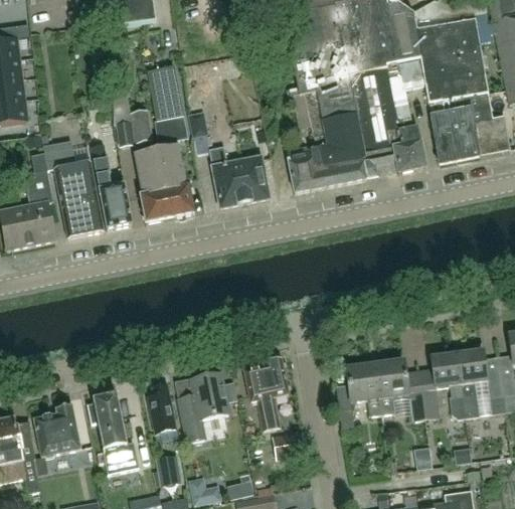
[(107,0),(110,25),(154,19),(151,0),(107,0)]
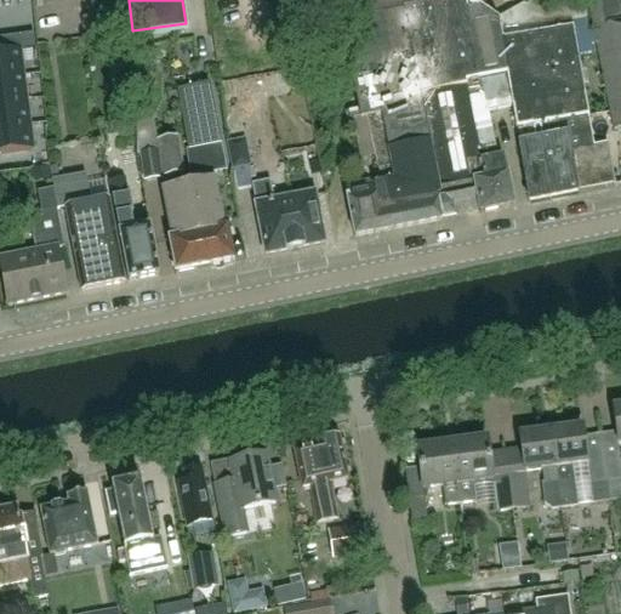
[(448,181),(454,180),(421,0),(334,0),(355,103),(343,106),(346,115),(365,112),(375,164),(376,164),(379,177),(368,180),(365,175),(349,178),(349,183),(345,183),(353,232),(377,227),(376,223),(375,219),(389,216),(389,221),(391,225),(440,215),(439,209),(453,206),(448,181)]
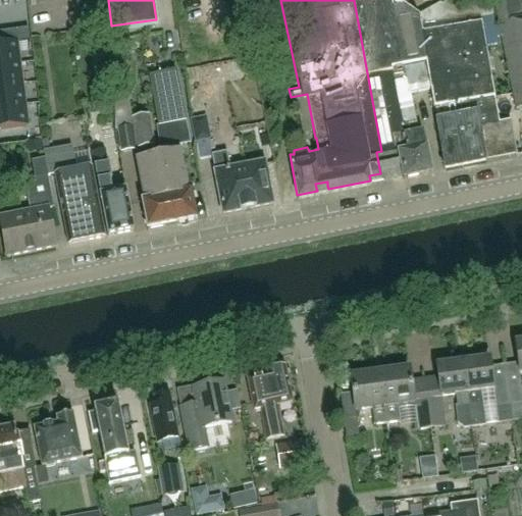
[(354,0),(381,151),(397,148),(402,174),(431,168),(423,125),(418,126),(416,116),(401,119),(400,109),(412,106),(407,83),(428,79),(424,57),(418,30),(422,29),(418,11),(403,0),(392,2),(392,0),(354,0)]
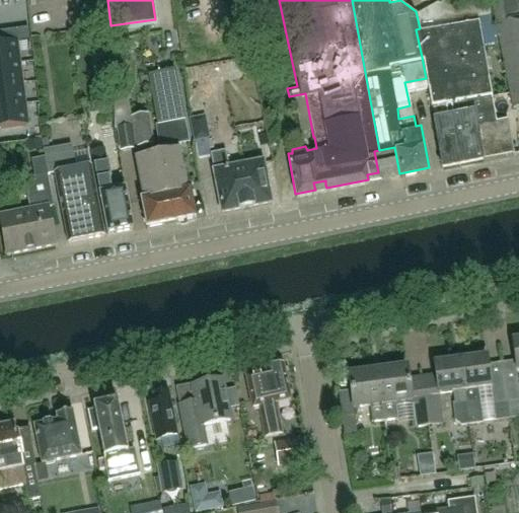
[(492,0),(513,103),(518,101),(518,0),(492,0)]
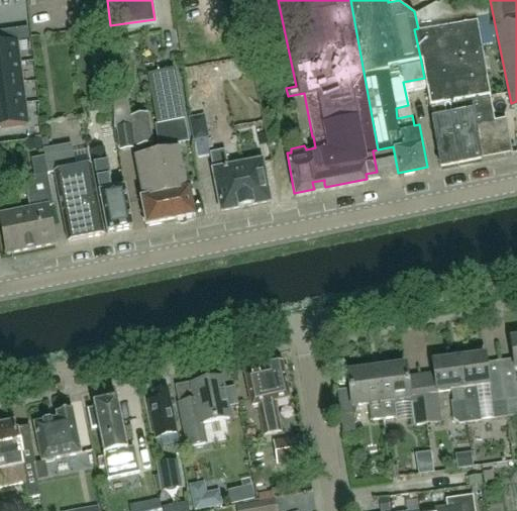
[(414,29),(420,57),(424,78),(440,163),(480,156),(480,154),(512,147),(505,114),(495,117),(476,17),(434,25),(418,28),(414,29)]
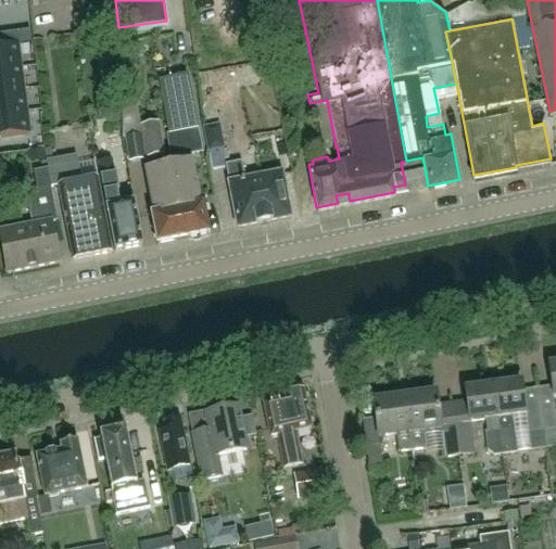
[(16,27),(17,39),(19,39),(19,40),(32,38),(30,25),(16,27)]
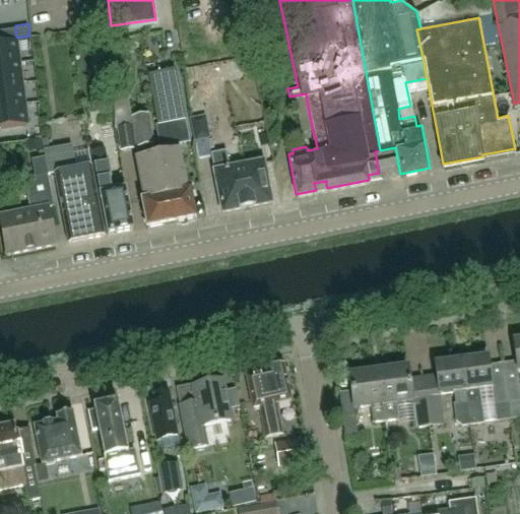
[(15,25),(7,26),(8,38),(16,37),(15,25)]
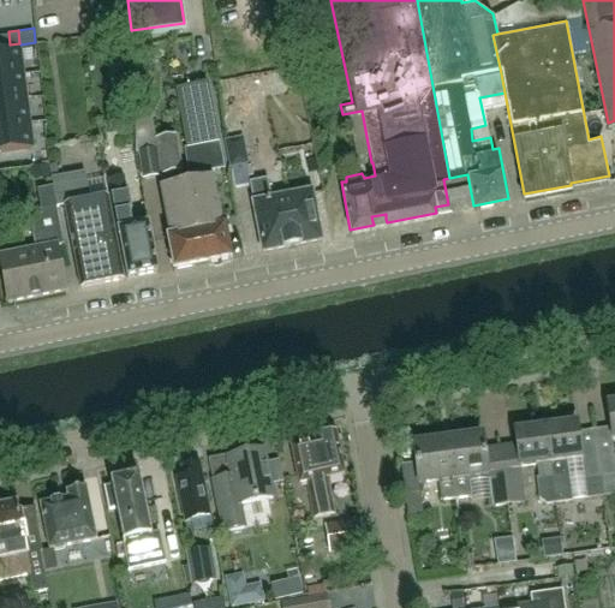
[(0,40),(1,46),(10,45),(9,31),(0,31),(0,40)]
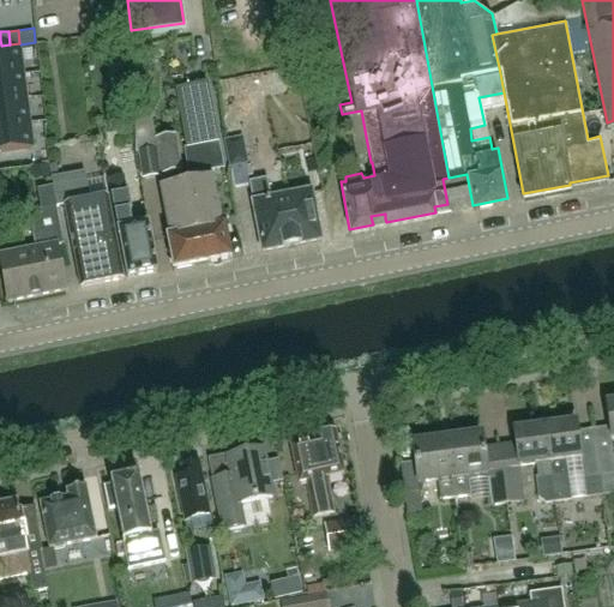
[(0,71),(24,68),(20,44),(20,43),(19,43),(10,44),(1,46),(0,46),(0,71)]
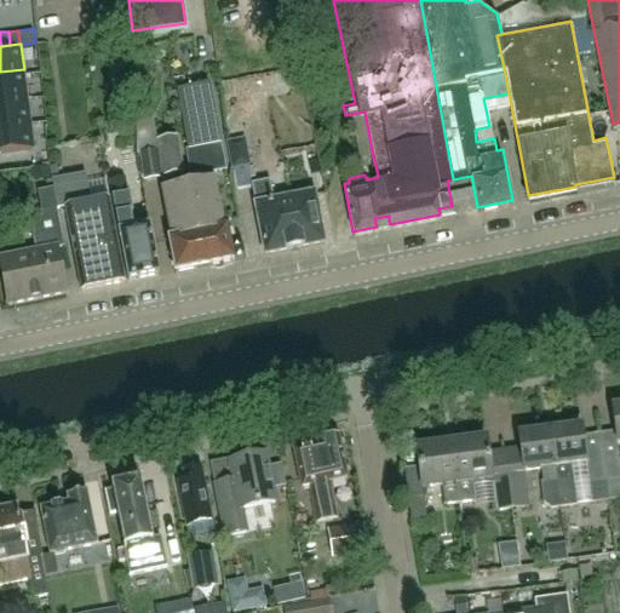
[(24,69),(0,72),(0,97),(27,95),(24,69)]
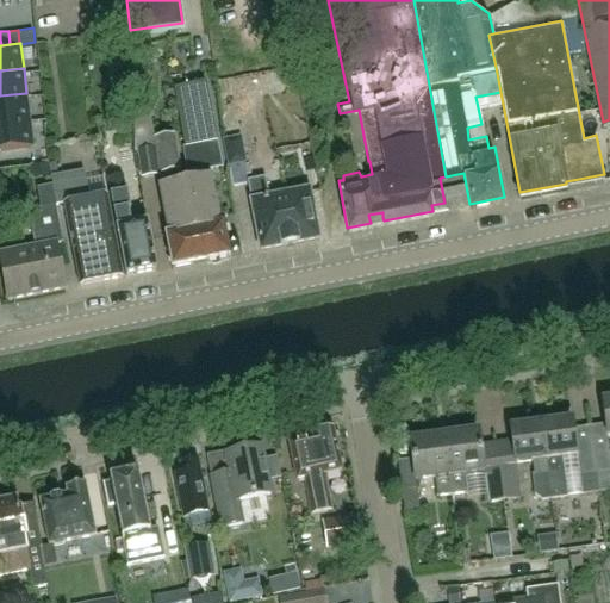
[(182,143),(188,175),(207,172),(206,165),(222,162),(217,137),(206,78),(174,85),(185,142),(182,143)]
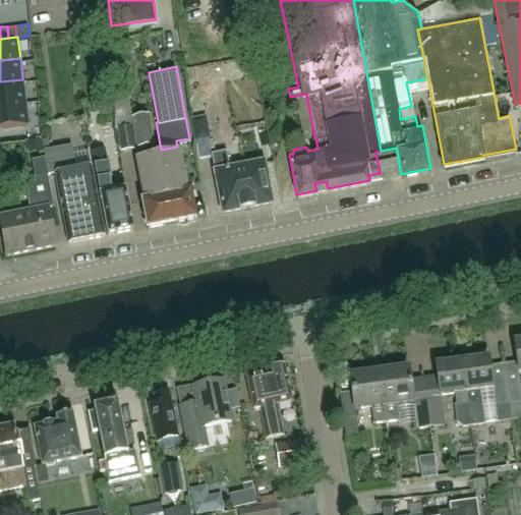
[(22,79),(0,81),(0,102),(25,100),(22,79)]
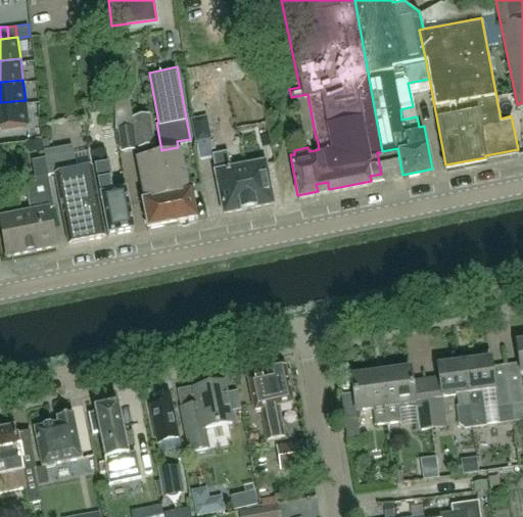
[(0,125),(29,122),(26,100),(0,102),(0,125)]
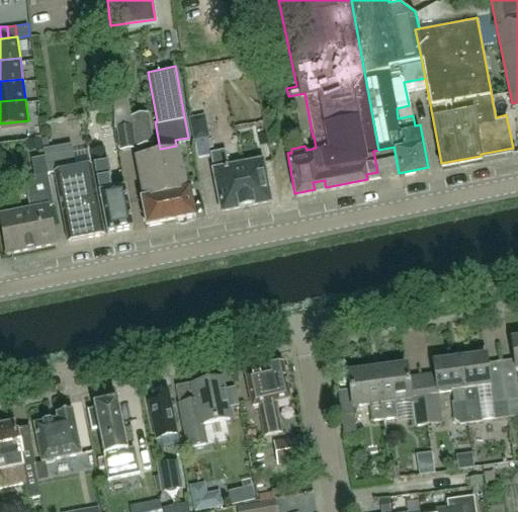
[(132,113),(137,143),(153,140),(147,110),(132,113)]
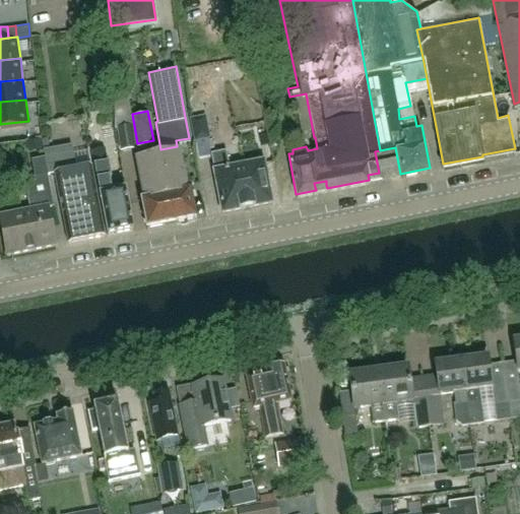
[(190,115),(195,137),(209,134),(205,112),(190,115)]
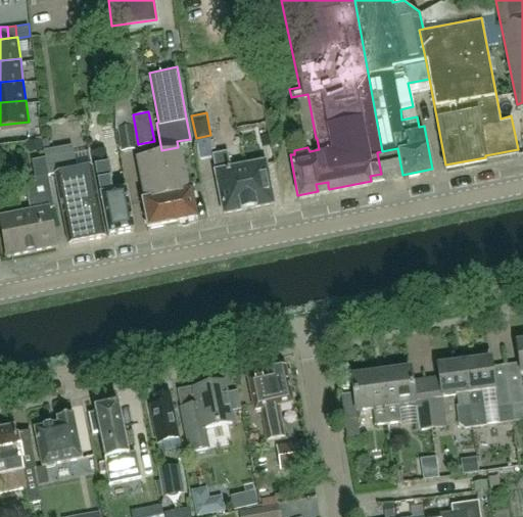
[(133,124),(119,126),(122,147),(136,145),(133,124)]
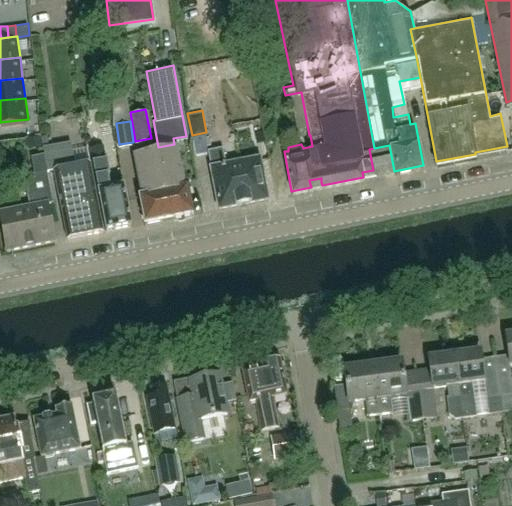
[(42,144),(47,168),(54,167),(67,234),(67,235),(103,228),(102,227),(90,165),(74,168),(73,163),(74,163),(70,139),(42,144)]
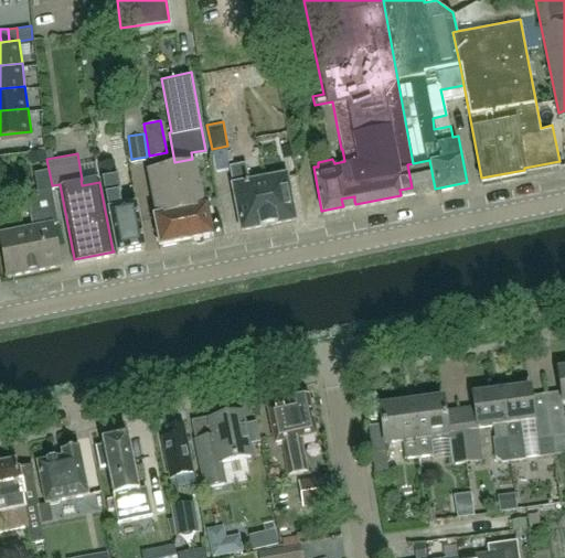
[(100,175),(117,251),(144,245),(135,203),(120,205),(118,195),(120,195),(116,172),(115,173),(112,158),(98,160),(102,175),(100,175)]
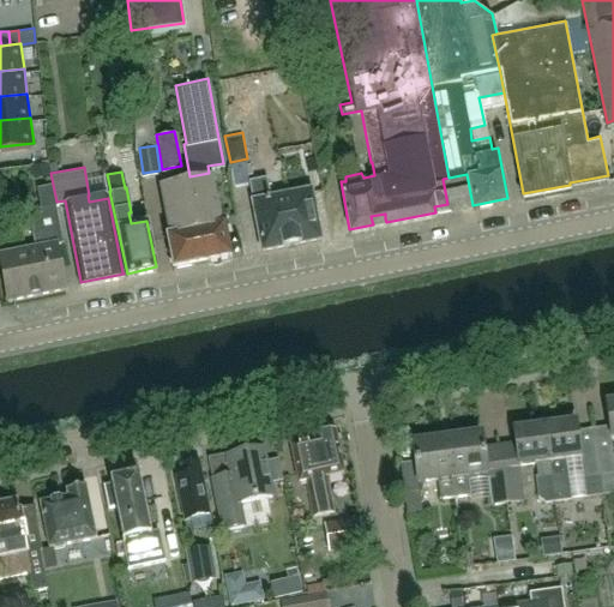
[(211,172),(209,173),(190,176),(205,253),(205,258),(232,253),(230,251),(224,221),(222,221),(211,172)]
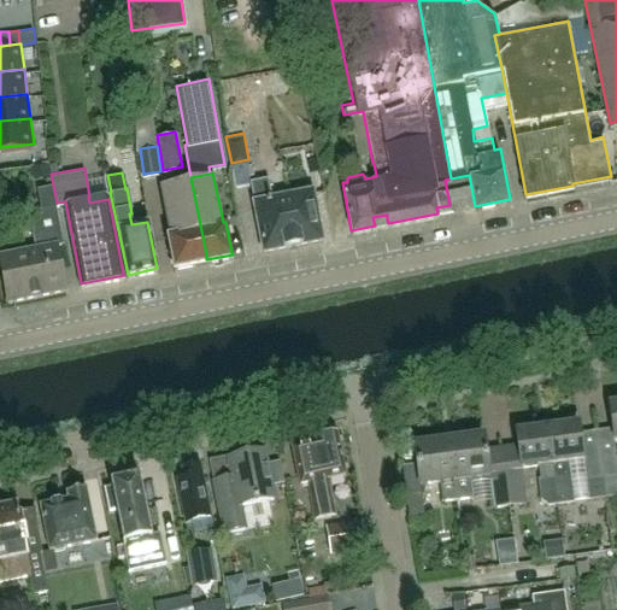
[(263,247),(301,240),(321,236),(311,186),(271,194),(268,174),(250,177),(263,247)]
